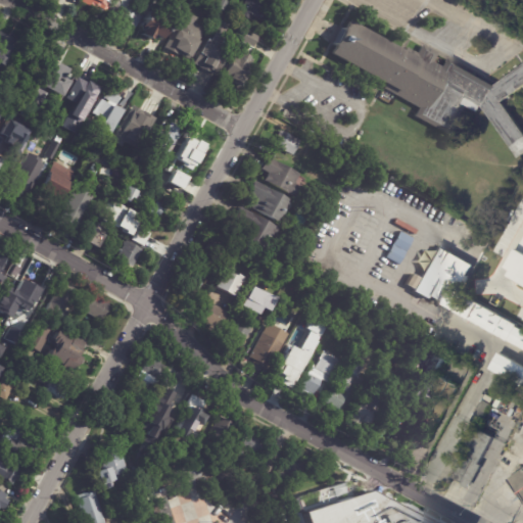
[(112,0),(106,10),(107,11),(97,30),(86,24),(94,9),(80,0),(112,0)]
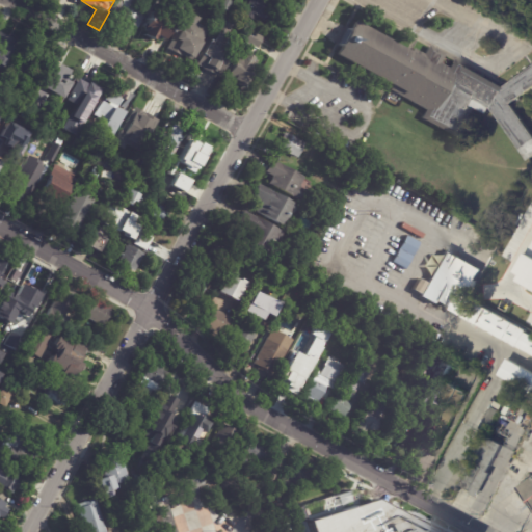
[(138,0),(137,4),(148,10),(138,28),(111,12),(117,0),(138,0)]
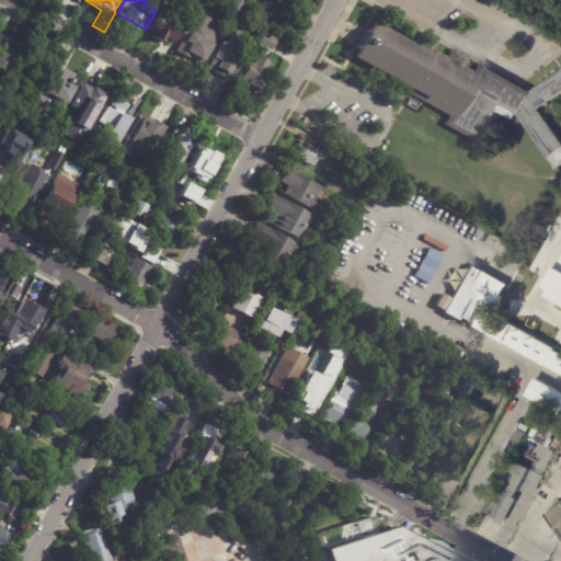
[(237,0),(242,0),(245,2),(240,11),(233,8),(237,0)]
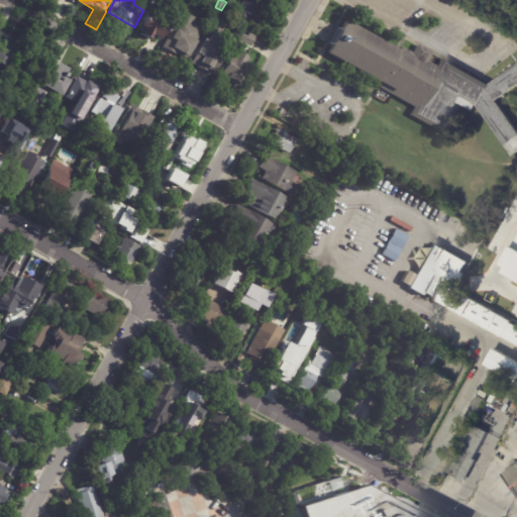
[(269,0),(271,1),(267,8),(269,9),(262,22),(248,15),(246,19),(235,13),(241,0),(269,0)]
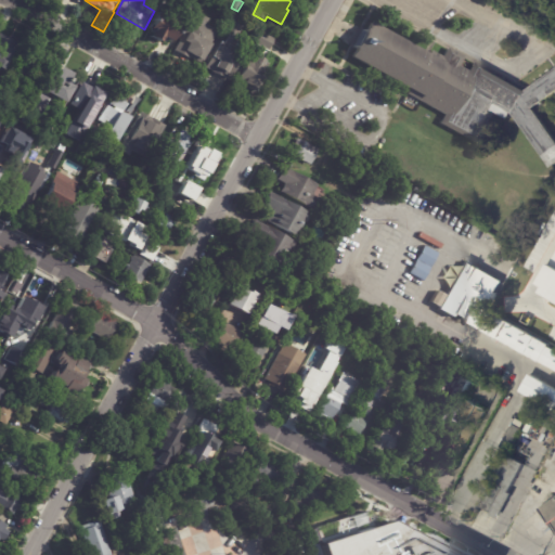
[(170,12),(183,21),(173,38),(165,33),(158,44),(144,36),(165,1),(173,7),(170,12)]
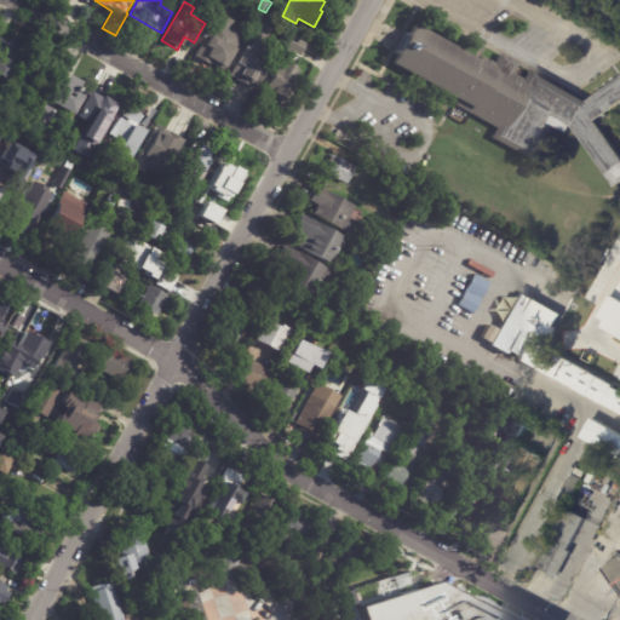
[(242,35),(222,69),(212,63),(211,65),(194,56),(210,30),(208,30),(219,12),(233,21),(229,27),(242,35)]
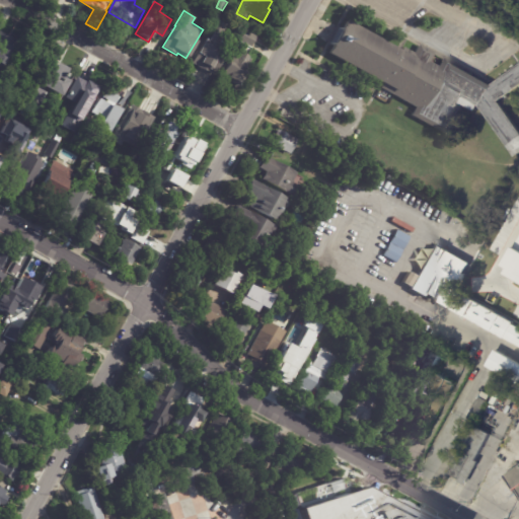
[(212,74),(191,62),(194,58),(190,56),(213,16),(226,24),(218,39),(218,38),(214,44),(226,51),(212,74)]
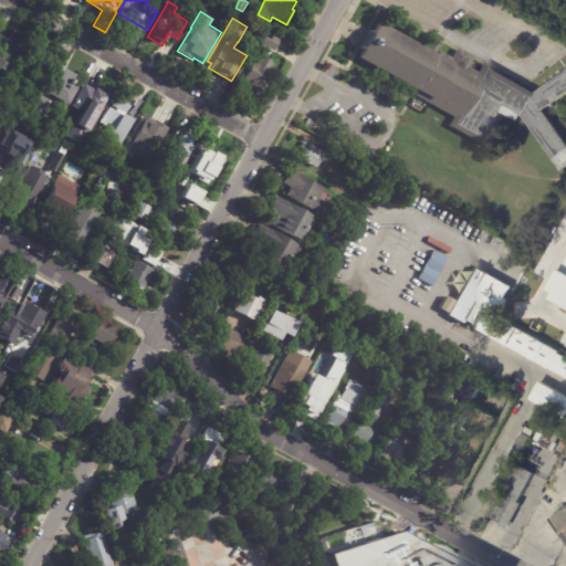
[(447,60),(449,56),(451,58),(457,48),(472,58),(468,66),(477,72),(482,63),(536,93),(565,71),(565,95),(545,111),(565,139),(565,168),(563,171),(523,116),(522,115),(519,122),(502,113),(491,133),(495,135),(492,140),(488,138),(483,146),(448,126),(453,116),(415,95),(417,91),(356,58),(360,50),(359,50),(371,27),(373,28),(376,21),(447,60)]
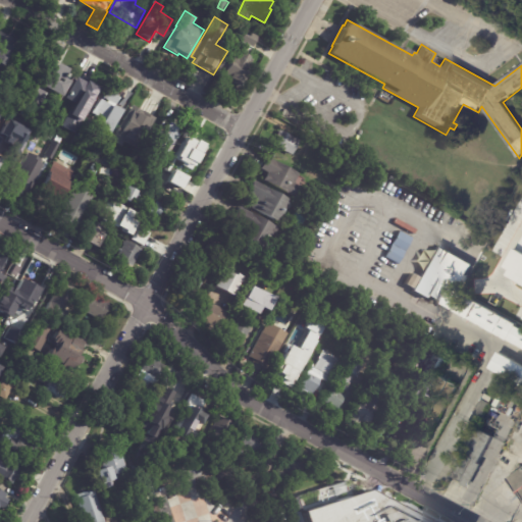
[(256,37),(251,46),(239,39),(245,28),(257,35),(256,37)]
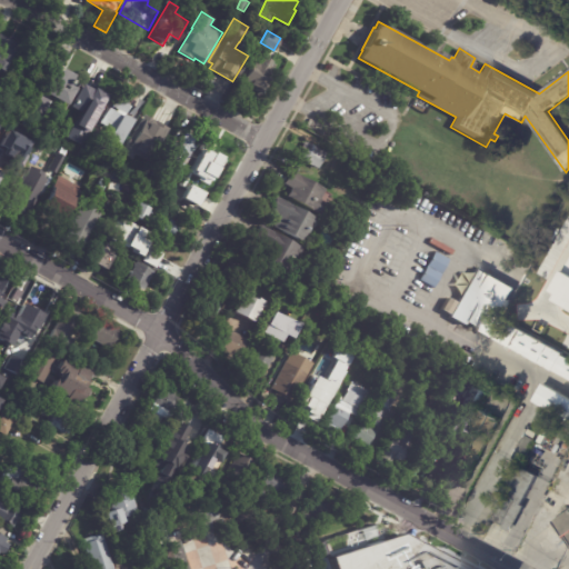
[(0,35),(17,43),(13,50),(16,51),(5,72),(0,69),(0,35)]
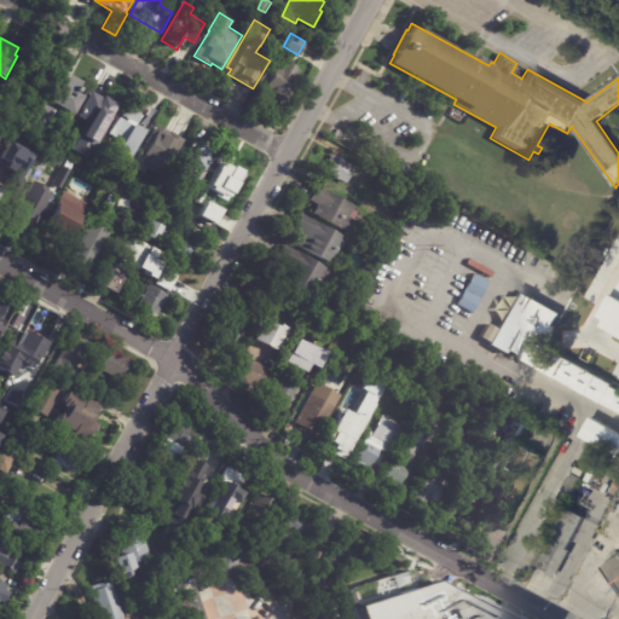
[(284,62),(293,67),(291,68),(298,71),(278,106),(265,100),(266,97),(258,92),(272,64),(278,68),(281,61),(284,62)]
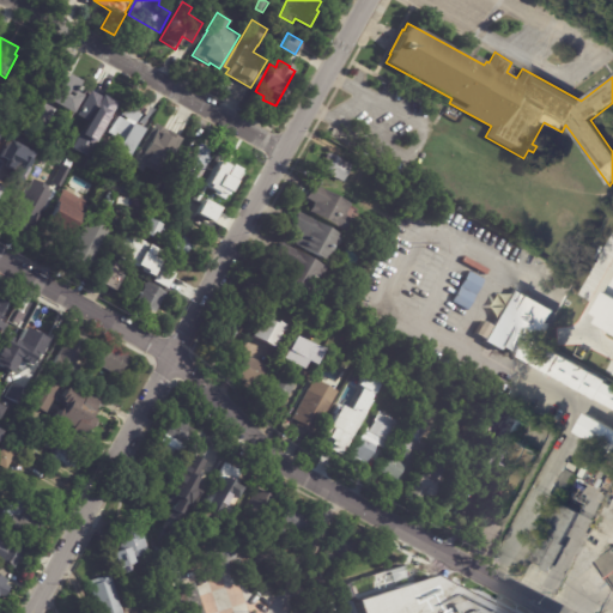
[(68,74),(80,82),(77,86),(79,87),(76,92),(80,95),(70,113),(46,98),(55,82),(61,85),(68,74)]
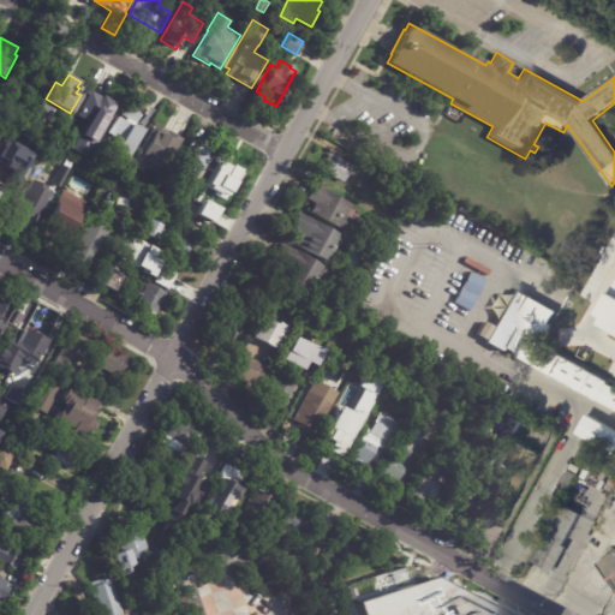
[(10,96),(6,103),(0,100),(0,97),(4,93),(10,96)]
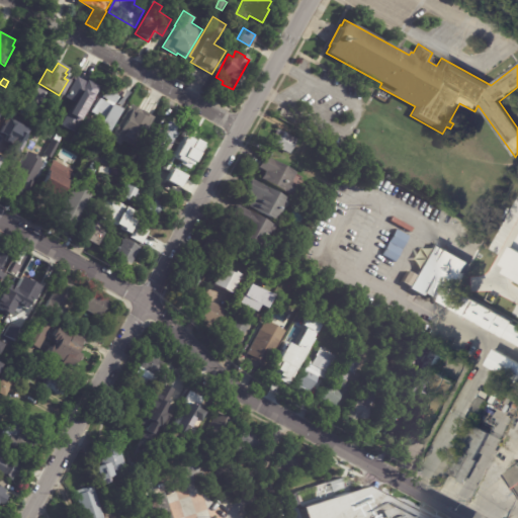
[(91,81),(99,85),(84,112),(64,101),(75,80),(87,86),(90,80),(91,81)]
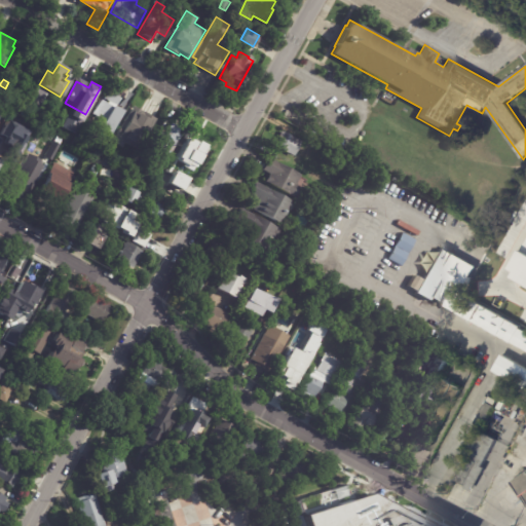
[(24,85),(30,89),(24,101),(17,97),(24,85)]
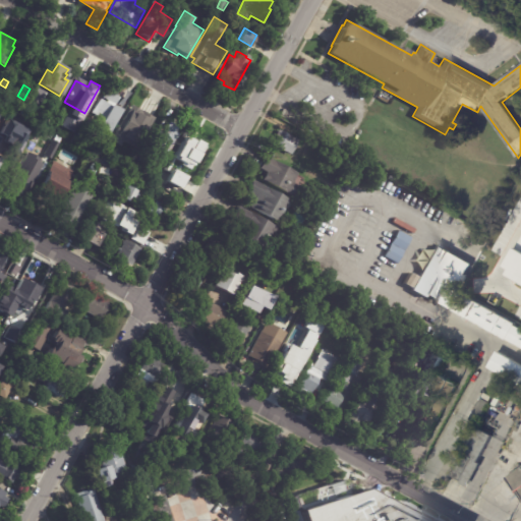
[(42,92),(43,93),(35,108),(23,102),(33,87),(42,92)]
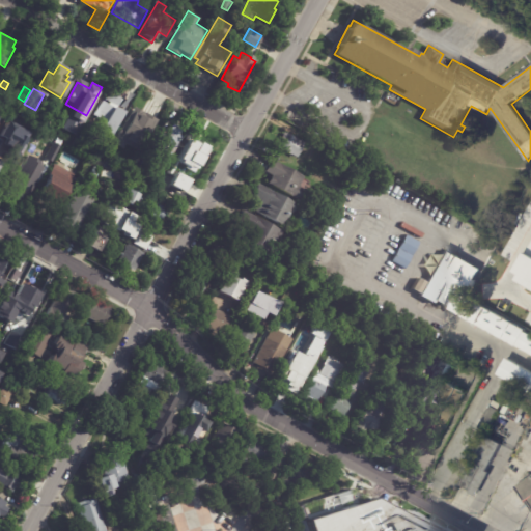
[(113,96),(122,102),(119,106),(126,109),(118,123),(112,119),(104,134),(87,126),(106,92),(113,96)]
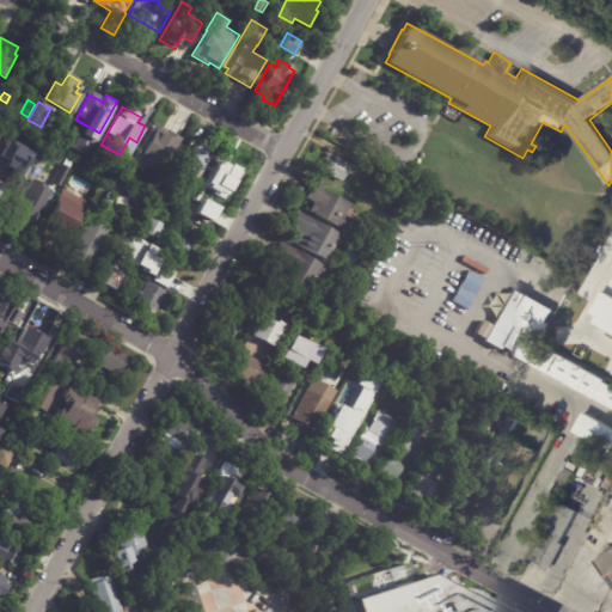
[(177,135),(182,139),(161,175),(151,169),(147,175),(136,169),(139,164),(133,160),(155,123),(177,135)]
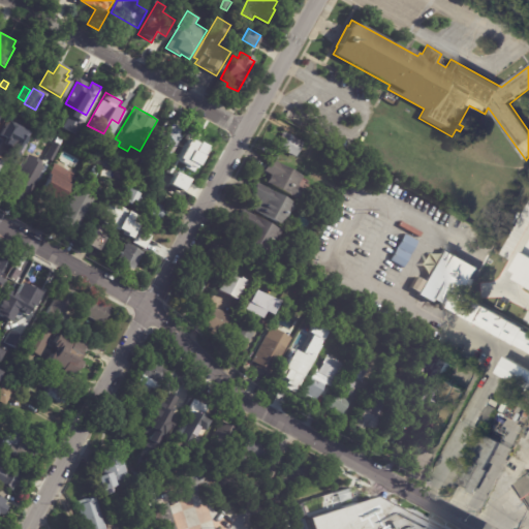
[(177,126),(182,129),(179,134),(183,136),(173,156),(151,144),(157,132),(162,135),(166,127),(169,129),(173,124),(177,126)]
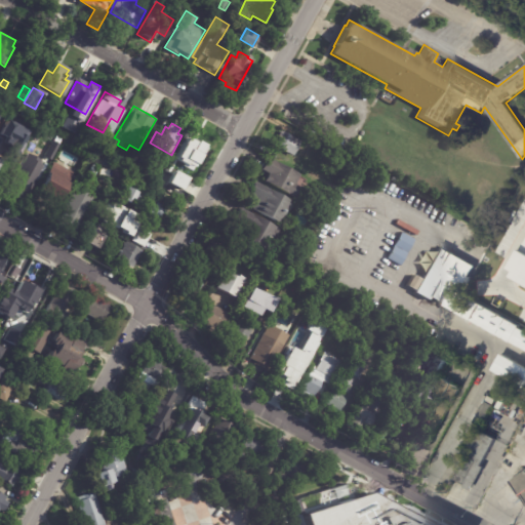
[(18,131),(28,136),(22,146),(19,145),(17,148),(8,143),(13,133),(15,135),(18,131)]
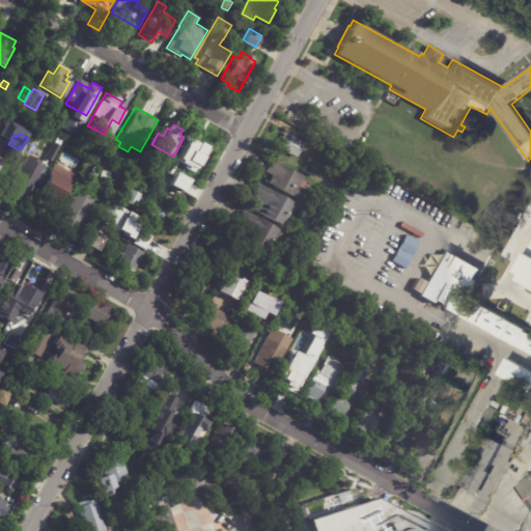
[(285,134),(304,143),(297,158),(279,149),(281,144),(279,143),(284,133),(285,134)]
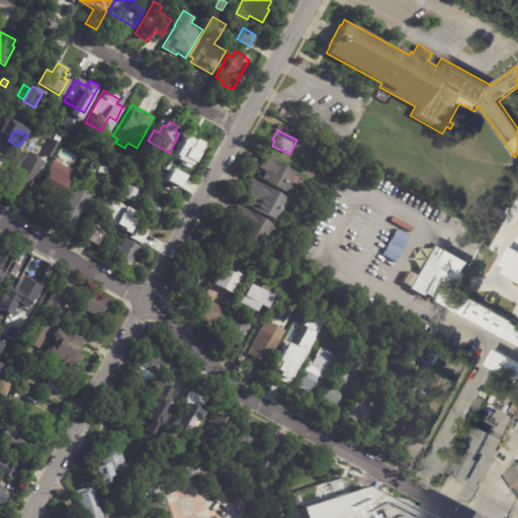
[(79,132),(90,139),(86,146),(75,139),(79,132)]
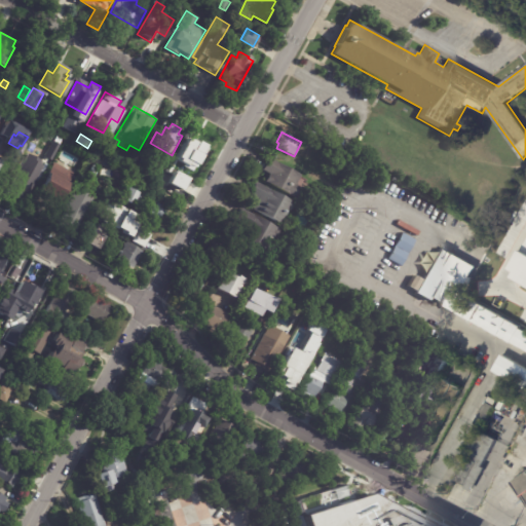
[(205,147),(192,171),(177,161),(190,138),(205,147)]
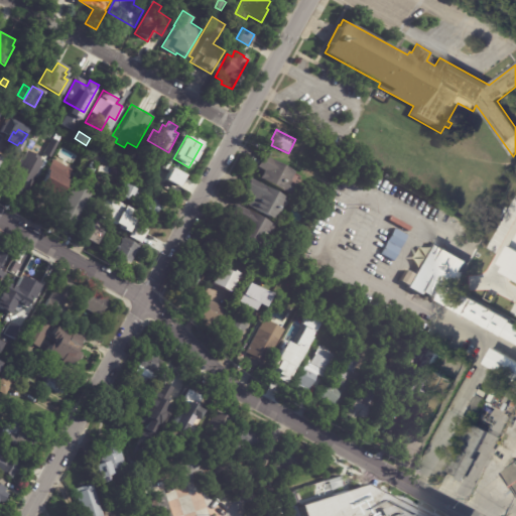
[(348,138),(363,146),(360,151),(346,143),(348,138)]
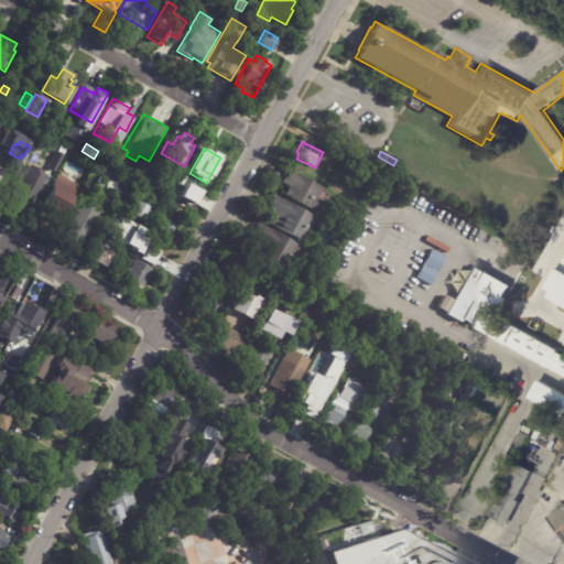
[(44,174),(43,176),(46,179),(22,219),(12,214),(14,212),(7,207),(22,179),(20,177),(23,172),(25,173),(30,164),(41,171),(41,173),(44,174)]
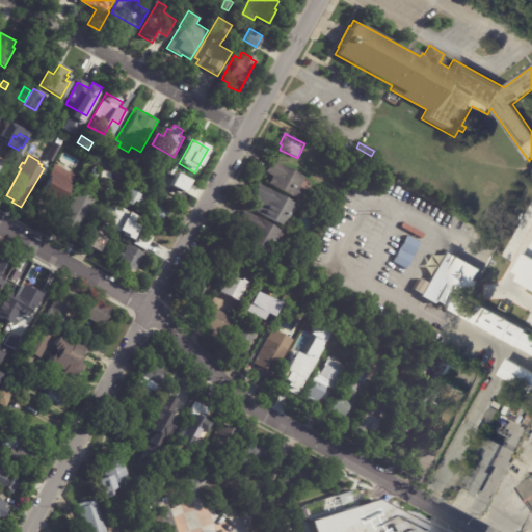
[(271,178),(271,176),(264,171),(271,159),(303,177),(297,187),(308,192),(302,204),(267,184),(271,178)]
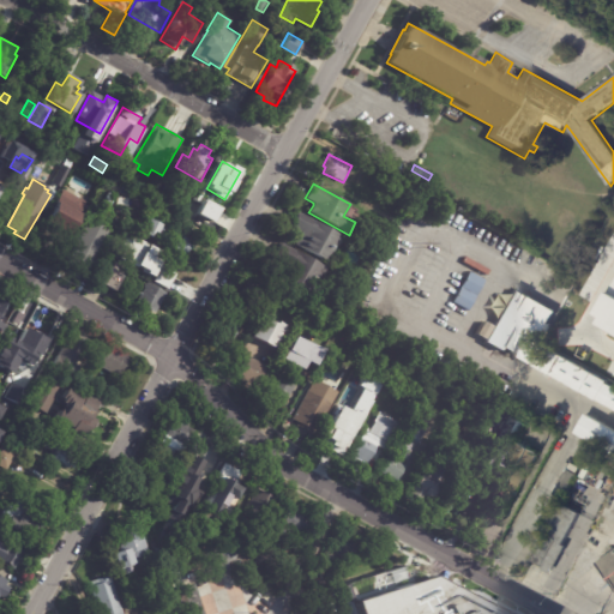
[(82,194),(74,205),(78,208),(73,215),(77,216),(73,223),(61,216),(62,215),(53,210),(59,199),(60,200),(67,186),(82,194)]
